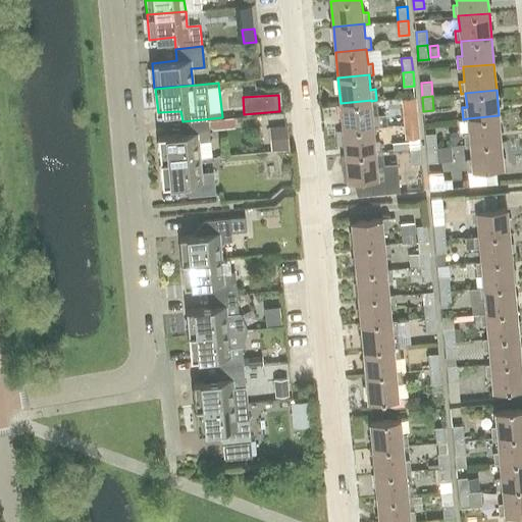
[(372,115),(371,101),(371,100),(341,103),(343,128),(373,125),(373,126),(378,126),(377,114),(372,115)]
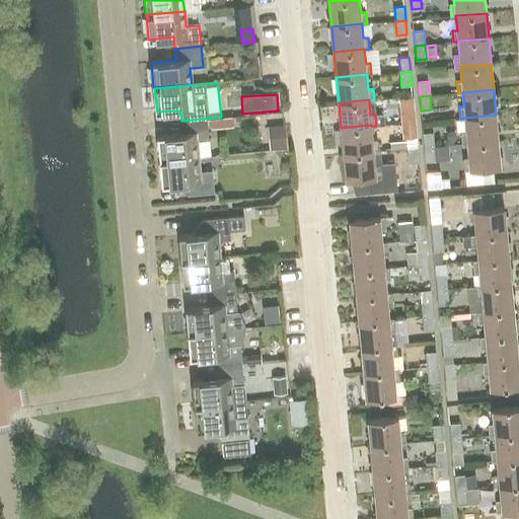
[(403,108),(404,123),(415,122),(414,107),(403,108)]
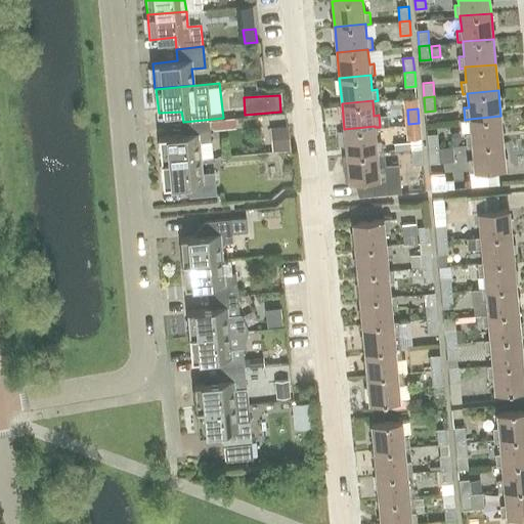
[(503,141),(500,116),(470,119),(471,133),(466,134),(467,145),(472,144),(503,141)]
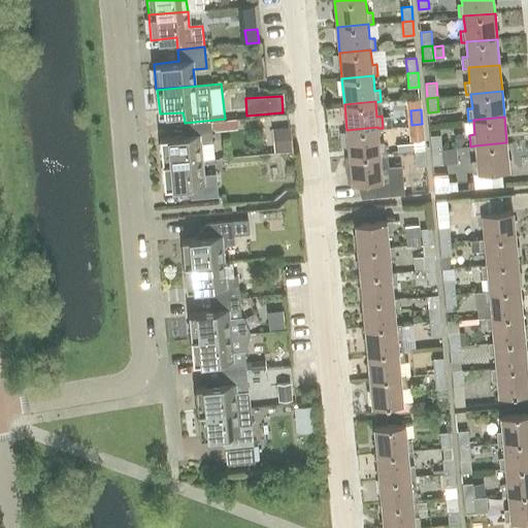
[(236,129),(235,119),(218,121),(218,130),(236,129)]
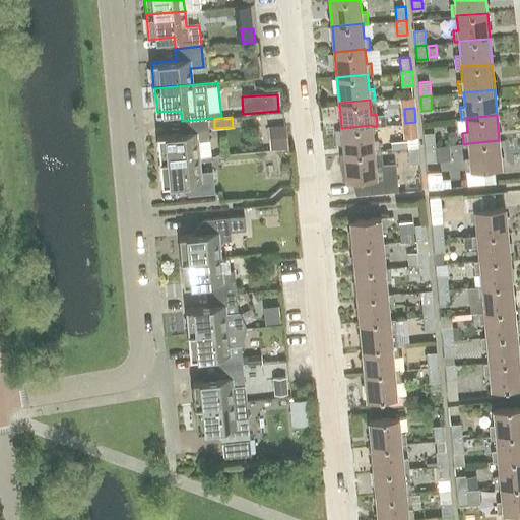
[(210,140),(208,119),(181,122),(183,133),(157,135),(159,160),(198,156),(197,141),(210,140)]
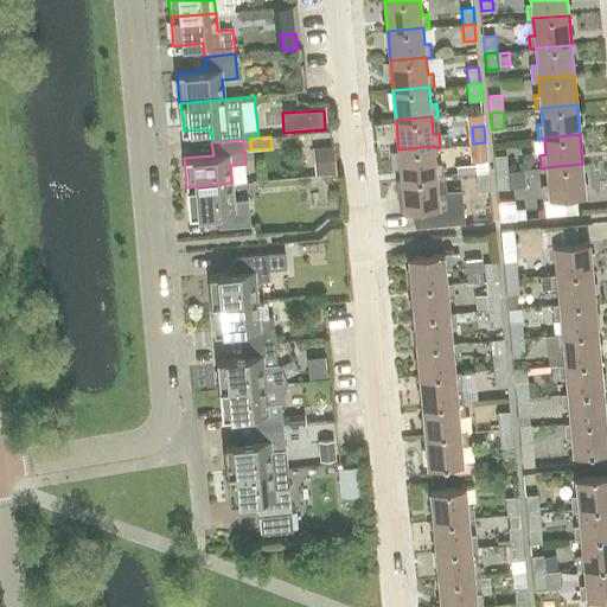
[(487,159),(485,142),(473,144),(475,160),(487,159)]
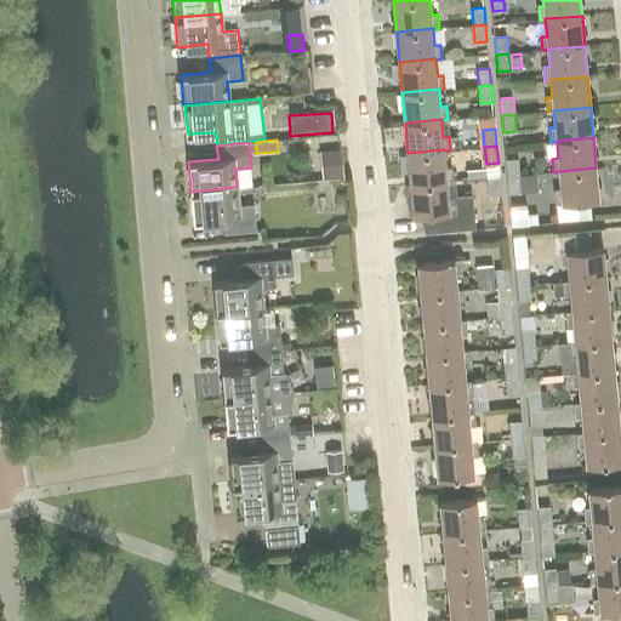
[(342,149),(320,152),(323,180),(345,177),(342,149)]
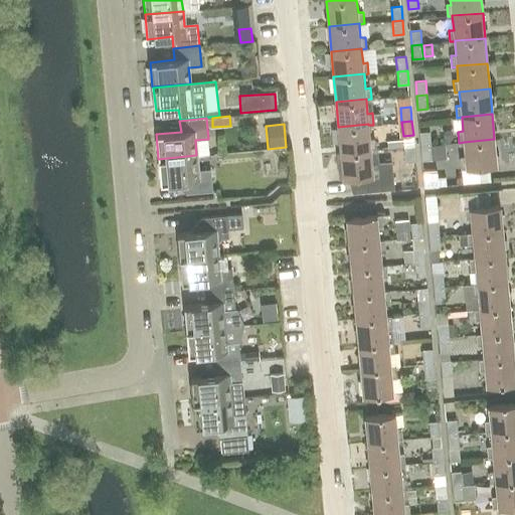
[(370,139),(368,125),(368,124),(338,127),(340,152),(371,149),(371,150),(375,150),(374,138),(370,139)]
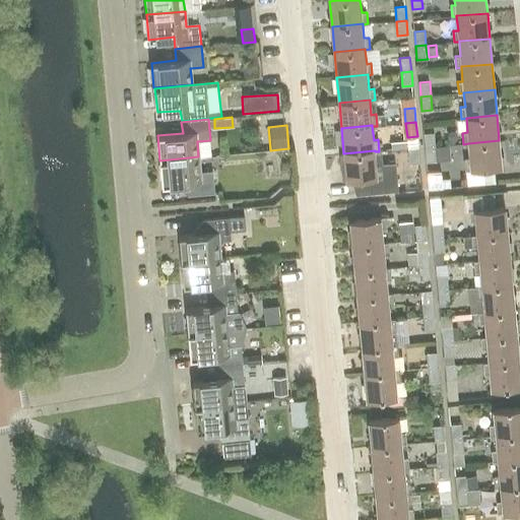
[(424,133),(426,147),(436,146),(434,132),(424,133)]
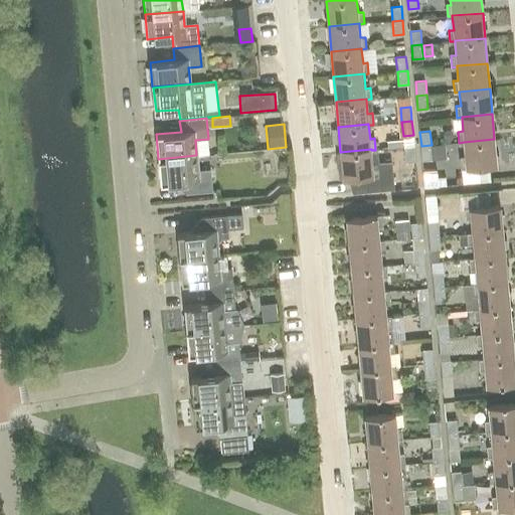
[(403,147),(403,139),(387,141),(388,148),(403,147)]
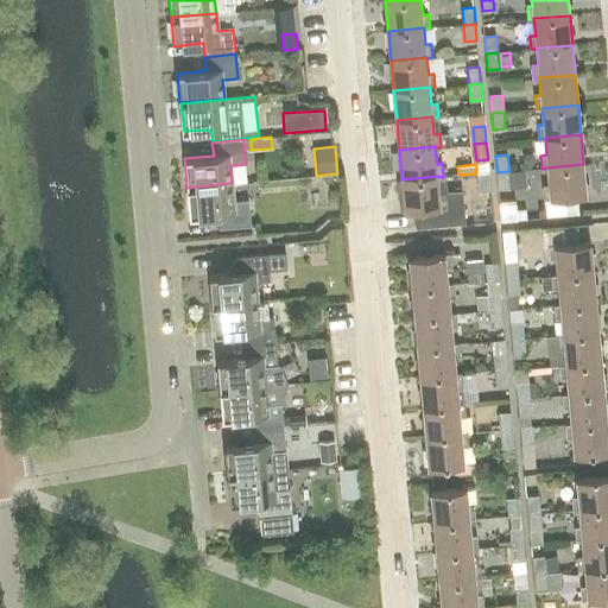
[(587,195),(583,164),(548,168),(549,184),(543,185),(545,198),(587,195)]
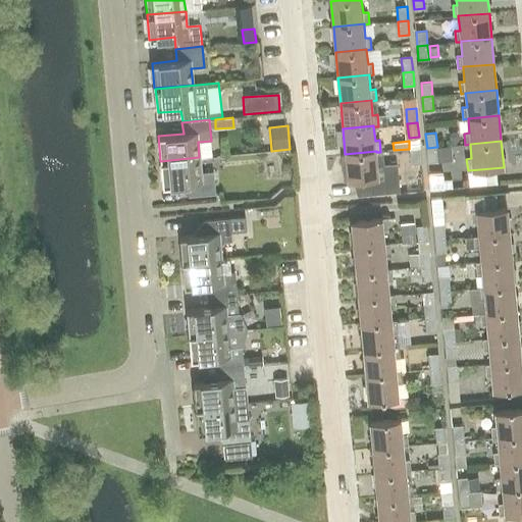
[(438,161),(437,147),(427,148),(428,162),(438,161)]
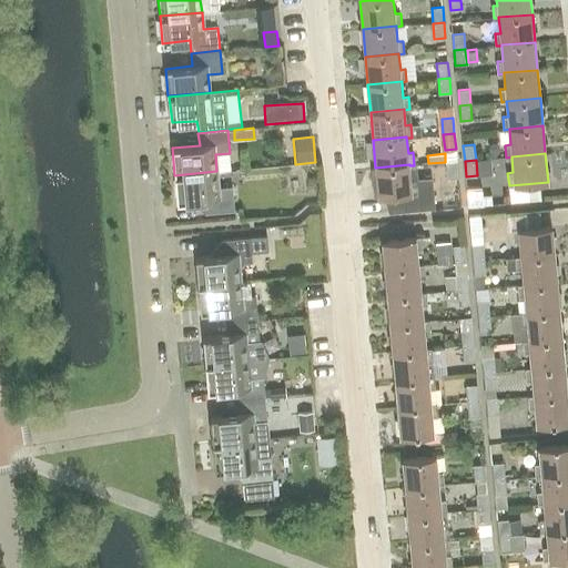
[(446,162),(447,179),(458,178),(457,161),(446,162)]
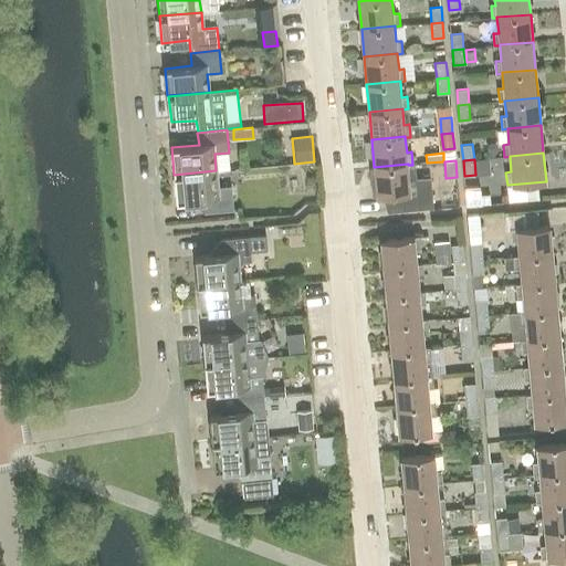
[(416,165),(412,165),(408,165),(408,164),(374,167),(377,196),(384,196),(388,212),(435,208),(431,177),(417,178),(416,165)]
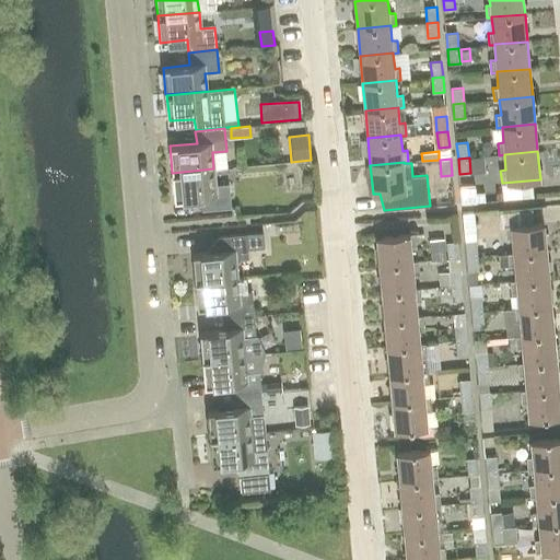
[(216,185),(213,168),(172,173),(175,199),(201,197),(202,210),(231,208),(229,184),(216,185)]
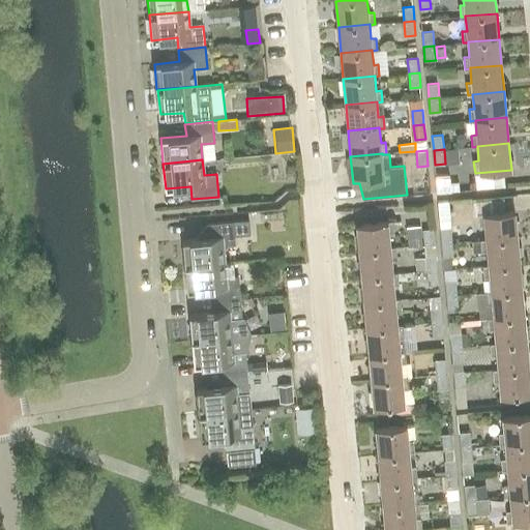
[(460,190),(459,181),(449,182),(449,175),(436,176),(437,193),(460,190)]
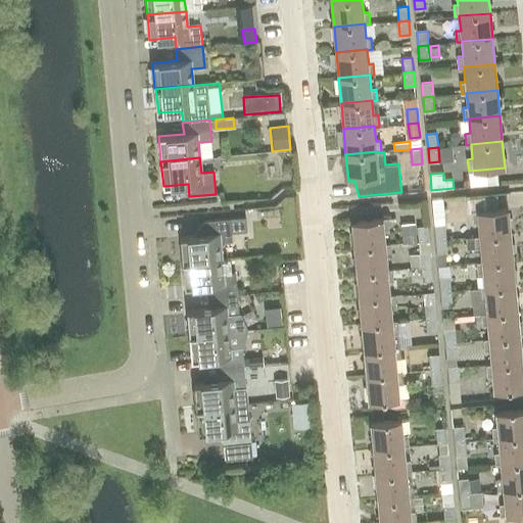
[(442,198),(432,199),(434,218),(444,218),(442,198)]
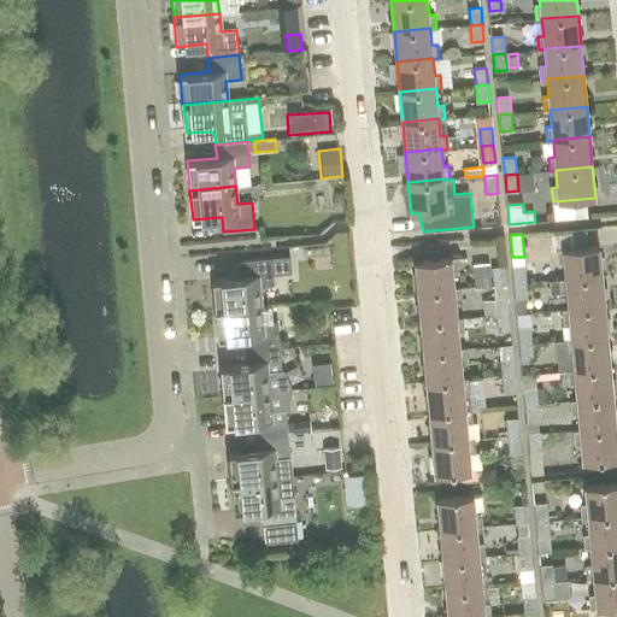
[(564,263),(565,278),(565,280),(603,276),(599,245),(557,250),(558,263),(564,263)]
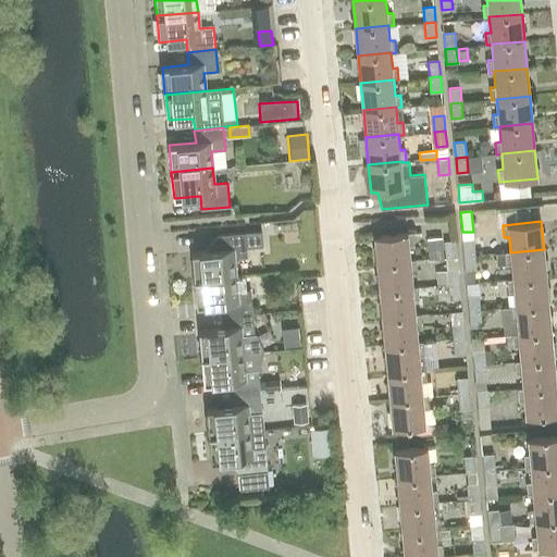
[(248,257),(247,247),(263,246),(262,231),(217,235),(219,250),(192,252),(195,279),(235,275),(234,259),(248,257)]
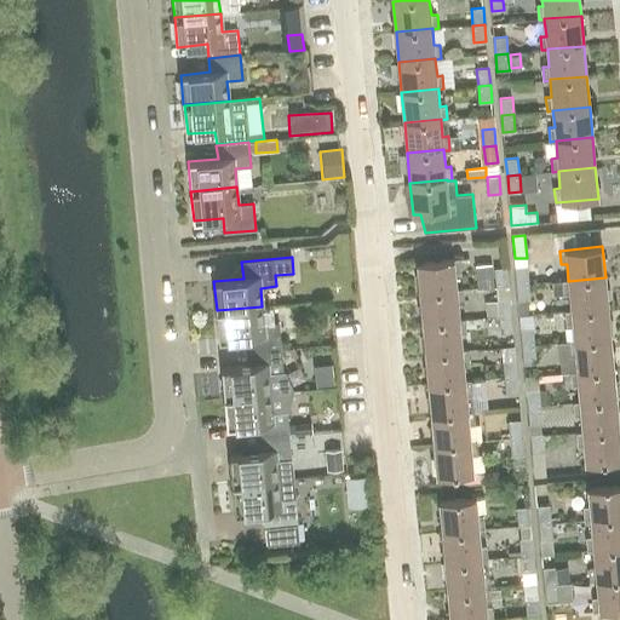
[(417,263),(420,294),(457,291),(457,290),(455,273),(461,273),(459,259),(417,263)]
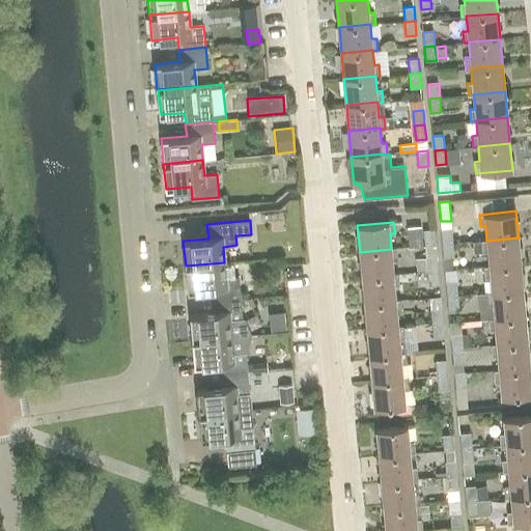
[(423,246),(421,227),(408,228),(410,247),(423,246)]
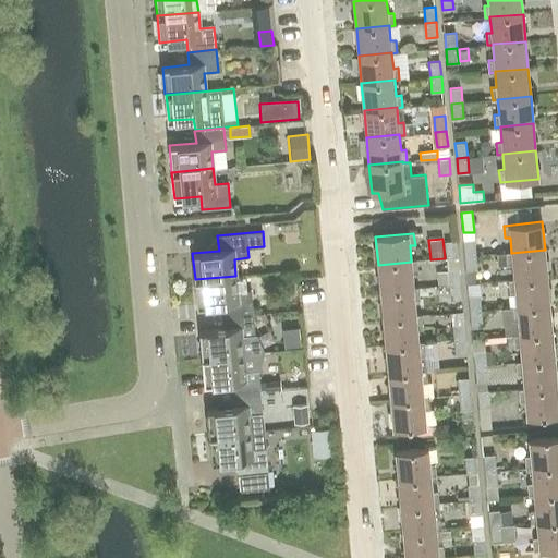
[(463,240),(465,255),(476,254),(475,239),(463,240)]
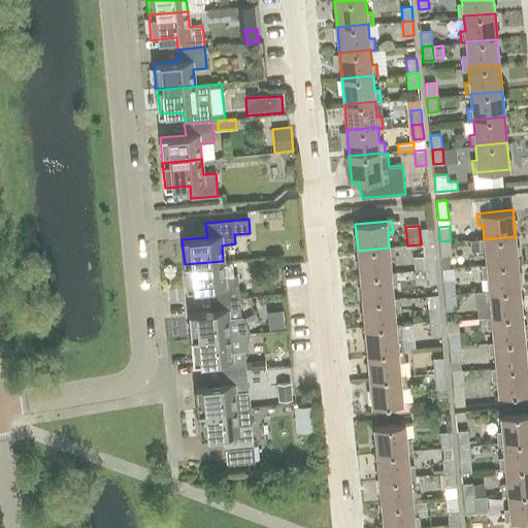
[(422,229),(423,244),(433,243),(432,228),(422,229)]
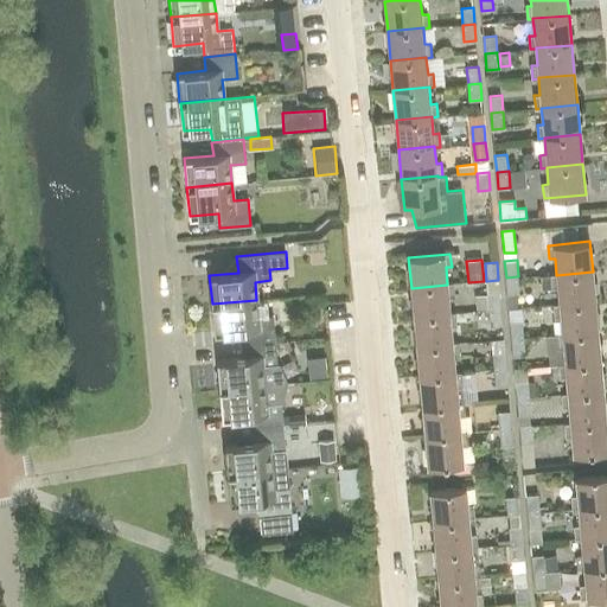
[(595,301),(593,272),(556,275),(556,274),(551,275),(553,288),(557,288),(560,304),(560,305),(595,301)]
